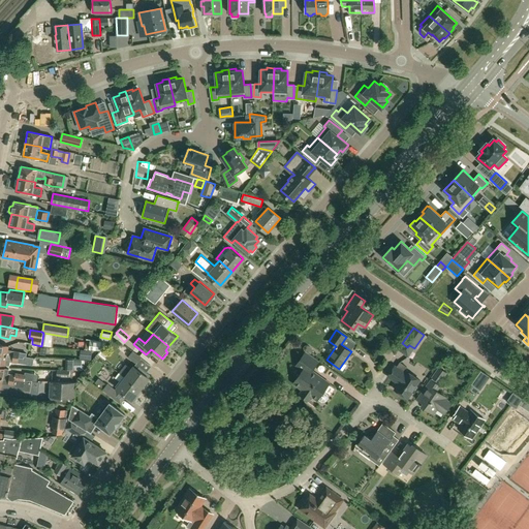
[(87,339),(86,348),(99,349),(105,342),(87,339)]
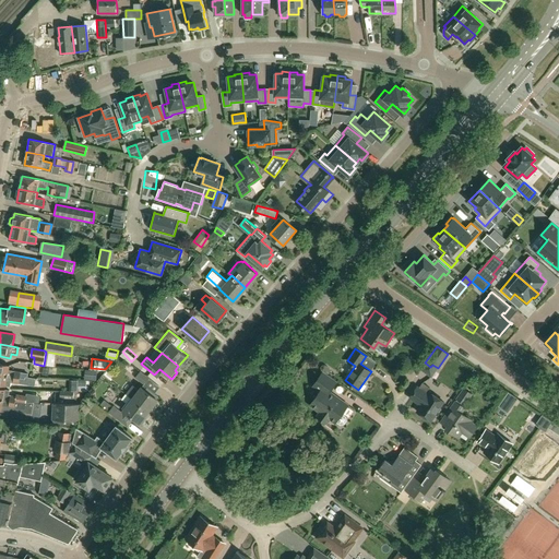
[(0,373),(20,378),(21,372),(9,370),(10,365),(0,363),(0,373)]
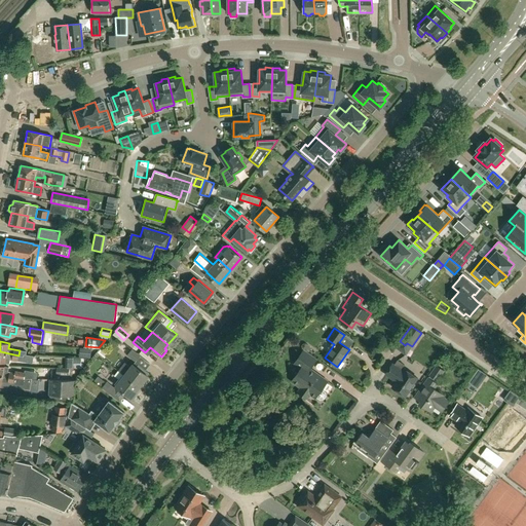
[(81,348),(80,358),(90,359),(90,349),(81,348)]
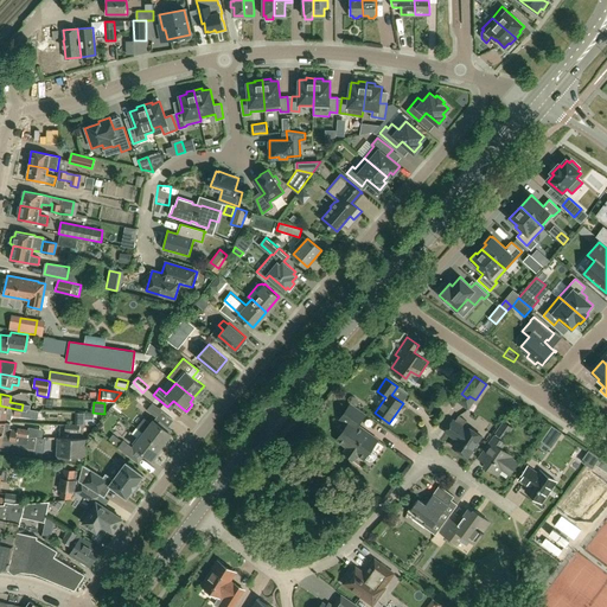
[(158,416),(163,410),(152,402),(147,408),(158,416)]
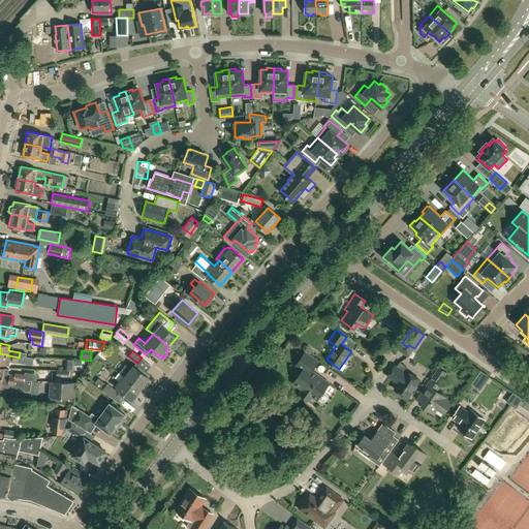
[(325,401),(329,398),(328,394),(323,391),(330,383),(317,374),(312,370),(318,362),(305,352),(297,365),(303,370),(293,383),(303,390),(300,394),(309,400),(312,396),(317,400),(318,399),(322,402),(325,401)]
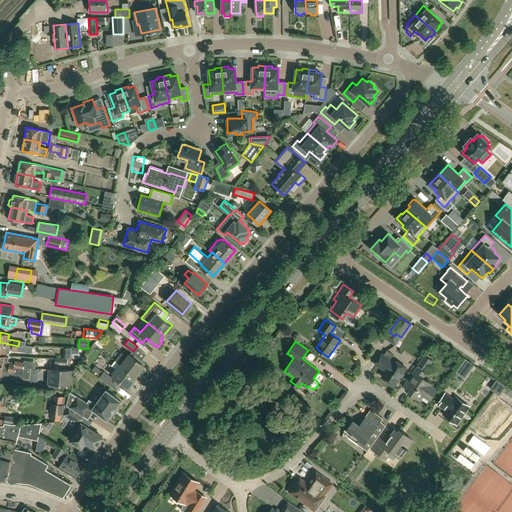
[(17,351),(18,346),(0,342),(0,352),(9,354),(9,351),(17,353),(17,351)]
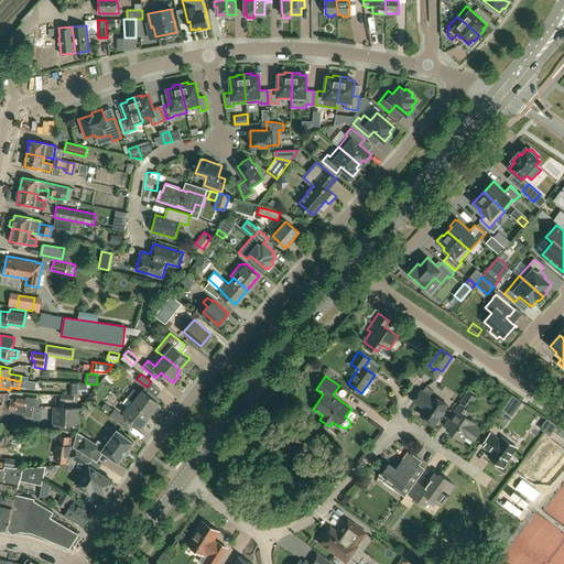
[(133,388),(127,396),(150,414),(159,402),(158,401),(160,399),(148,390),(147,392),(143,389),(140,392),(133,388)]
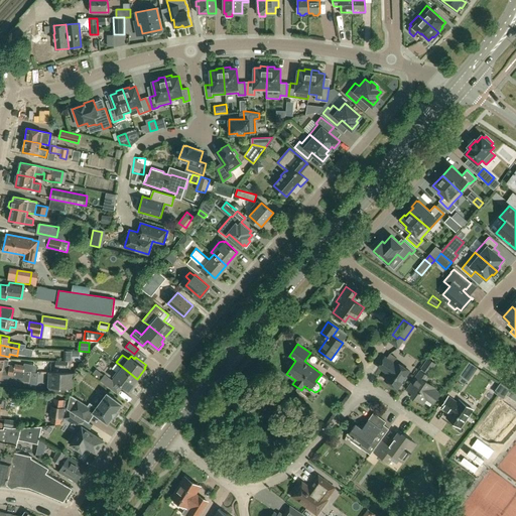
[(398,388),(410,370),(396,362),(395,363),(385,357),(378,367),(388,374),(385,379),(398,388)]
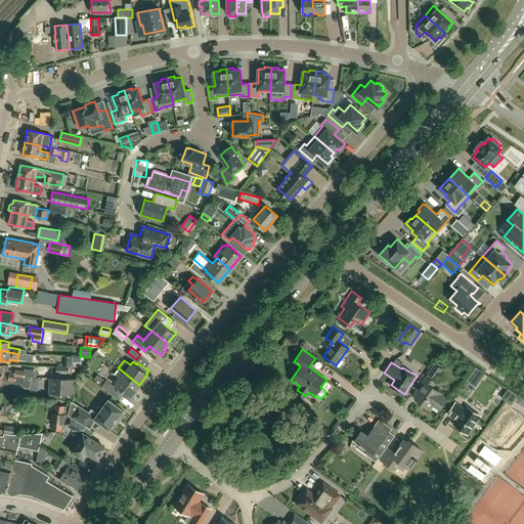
[(9,365),(0,363),(0,374),(14,377),(24,377),(25,372),(15,369),(15,372),(8,370),(9,365)]
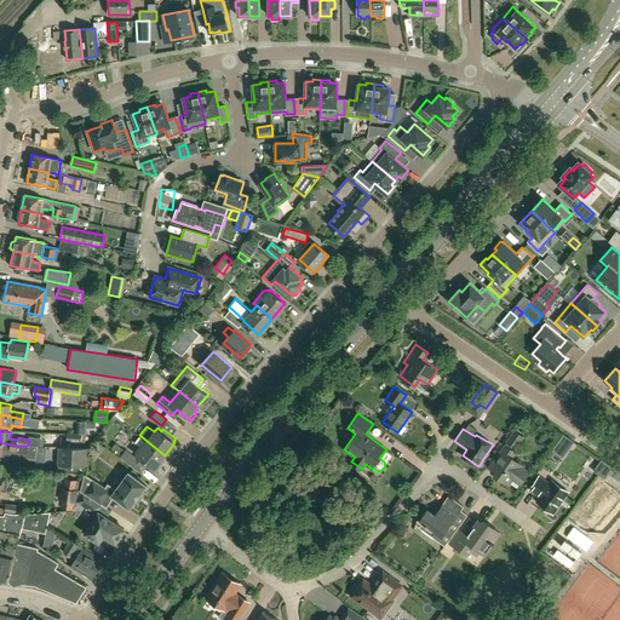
[(515,430),(507,442),(515,447),(523,436),(515,430)]
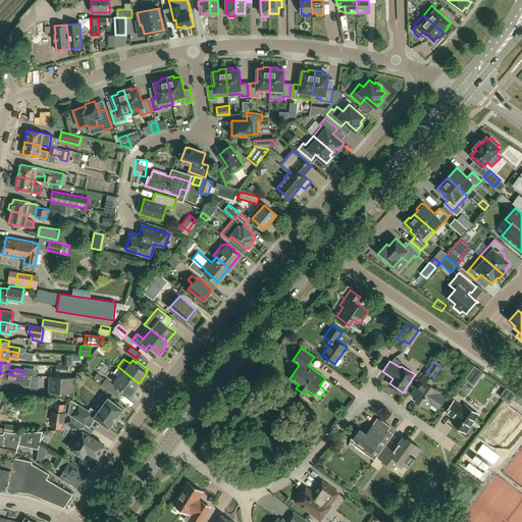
[(139,383),(117,366),(117,367),(123,372),(115,382),(129,395),(131,394),(133,396),(137,389),(135,387),(139,383)]
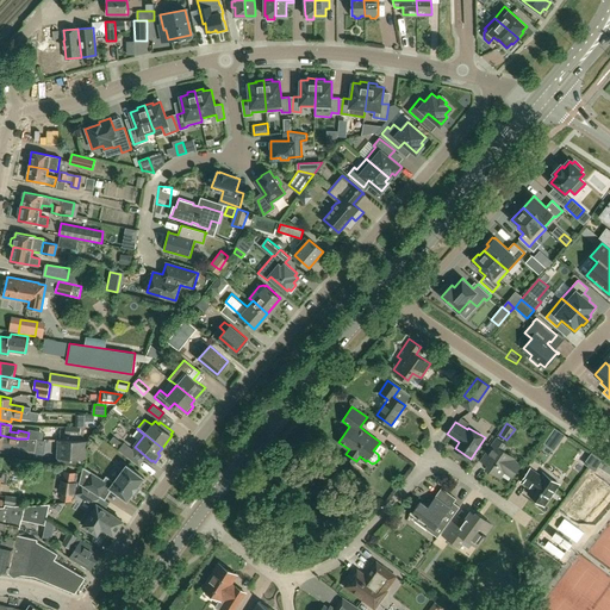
[(545,443),(554,450),(565,435),(555,428),(545,443)]
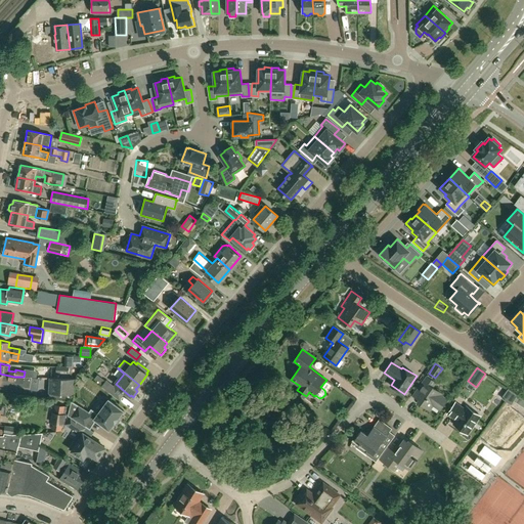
[(23,384),(24,377),(14,377),(0,374),(0,384),(1,385),(2,380),(23,384)]
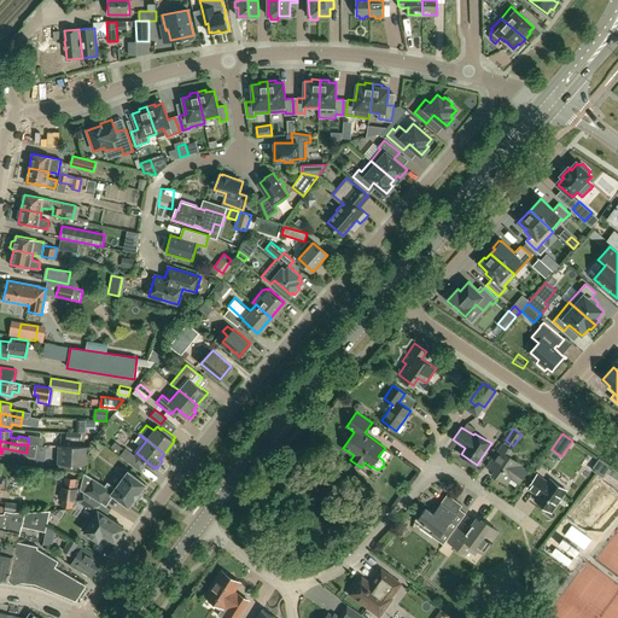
[(507,483),(511,477),(519,483),(528,471),(519,465),(520,464),(509,455),(514,450),(503,443),(488,466),(494,471),(493,473),(507,483)]
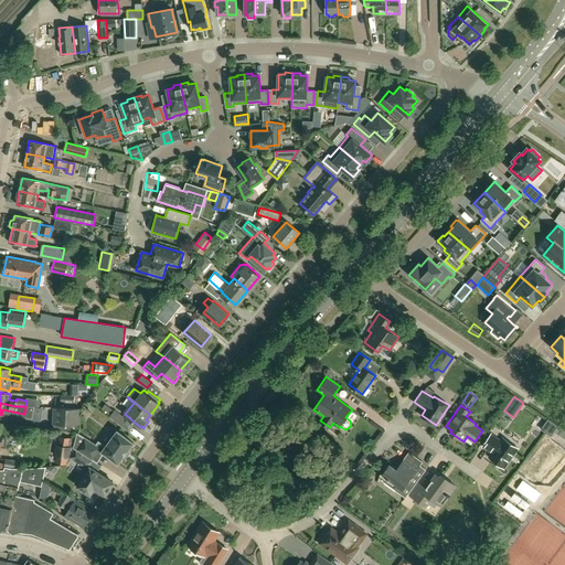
[(54,407),(53,423),(80,424),(80,408),(54,407)]
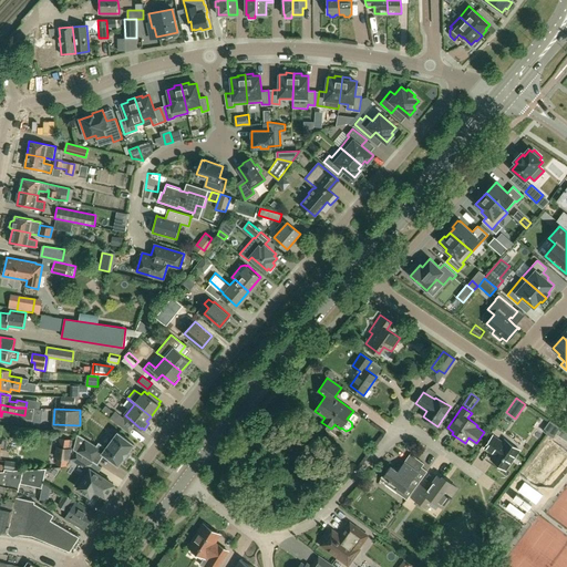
[(120,425),(125,420),(115,412),(110,418),(120,425)]
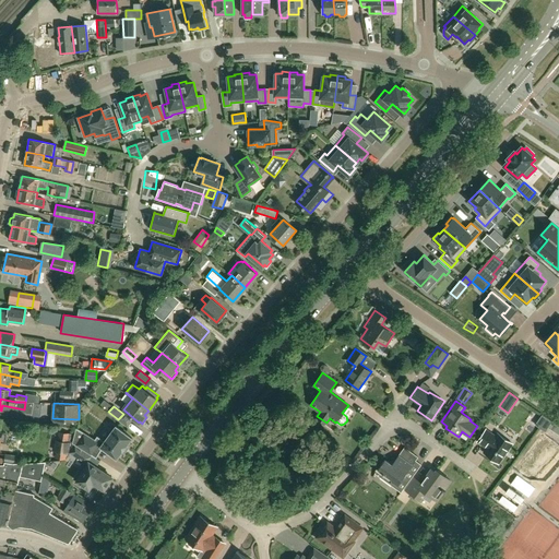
[(536,425),(545,431),(551,421),(543,415),(536,425)]
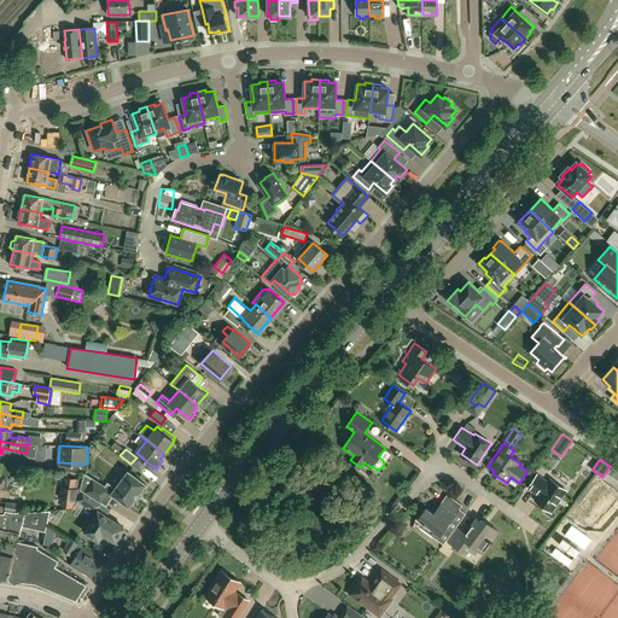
[(617,479),(617,471),(611,467),(606,473),(617,481),(617,479)]
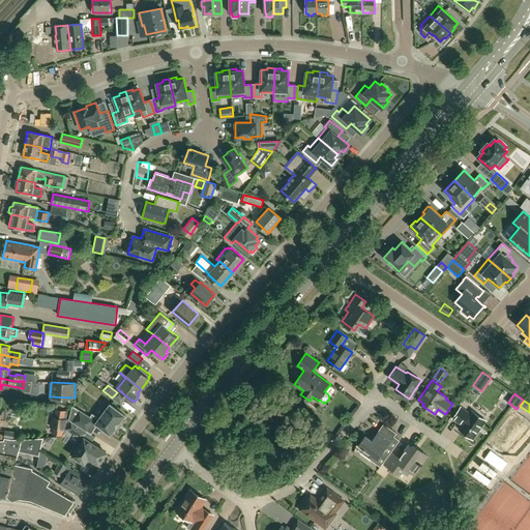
[(71,420),(84,429),(89,432),(95,421),(98,423),(97,424),(113,436),(127,416),(113,405),(101,420),(94,415),(92,418),(75,407),(71,420)]
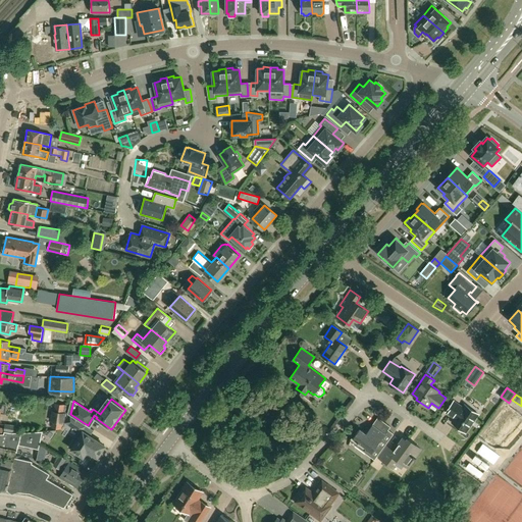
[(465,432),(470,425),(478,414),(465,404),(463,407),(454,401),(446,412),(456,418),(453,423),(465,432)]
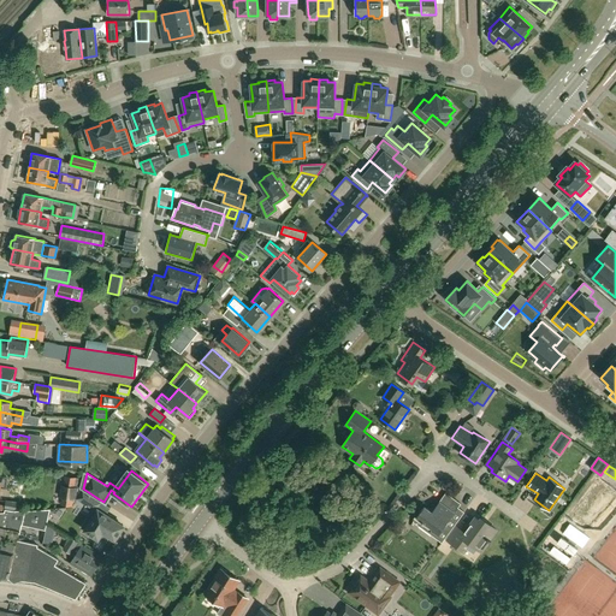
[(78,489),(81,479),(65,477),(64,486),(76,489),(78,489)]
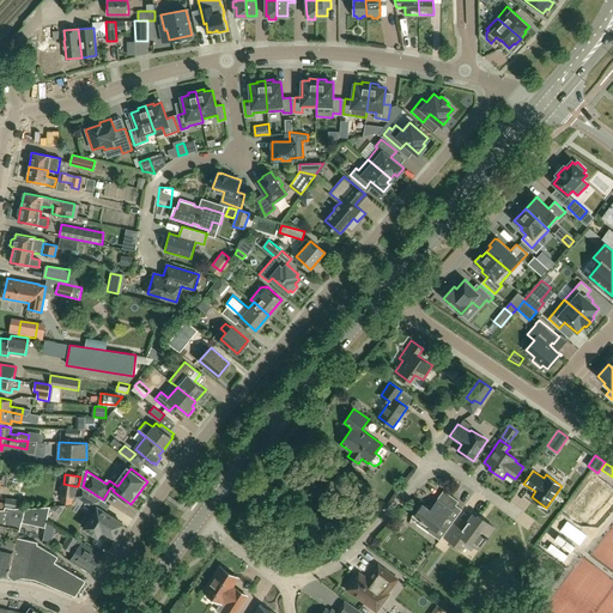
[(595,519),(611,498),(612,498),(612,487),(596,475),(571,510),(578,515),(582,509),(595,519)]
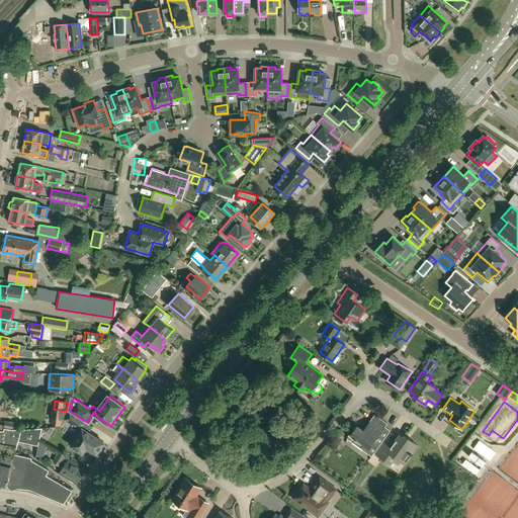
[(74,424),(78,417),(70,412),(65,419),(74,424)]
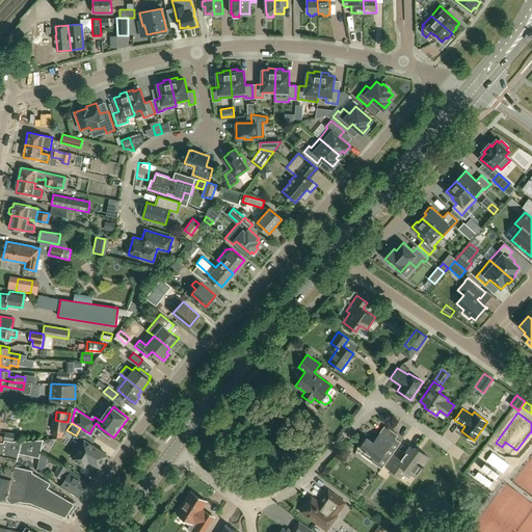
[(398,434),(384,425),(373,442),(367,436),(357,449),(372,459),(373,457),(379,461),(380,459),(386,462),(401,442),(396,437),(398,434)]
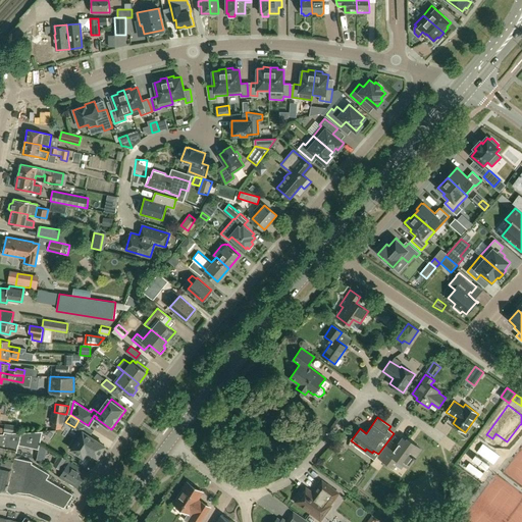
[(73,451),(81,455),(89,460),(93,454),(97,457),(98,455),(99,456),(102,451),(101,450),(104,446),(95,439),(96,438),(87,432),(90,427),(79,420),(74,427),(82,433),(71,449),(73,450),(73,451)]
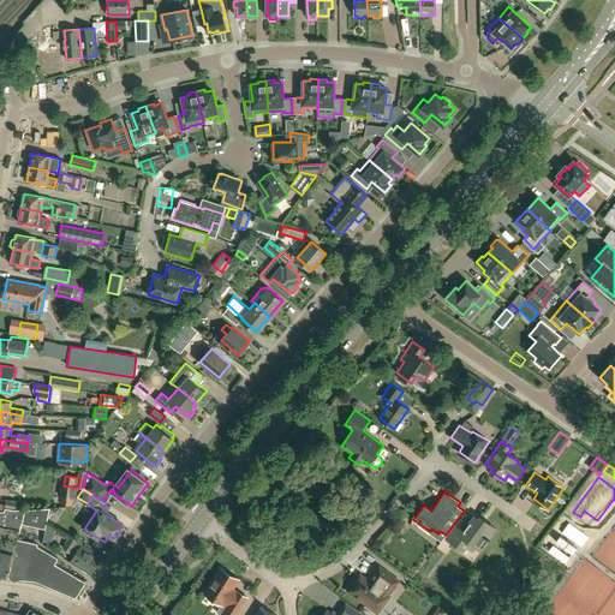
[(5,511),(23,511),(24,503),(6,500),(5,511)]
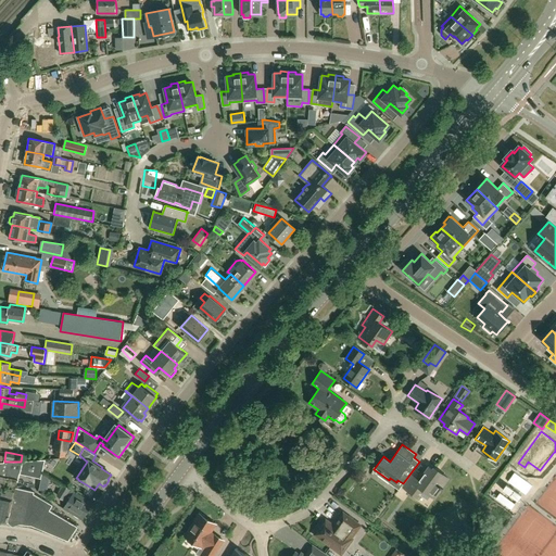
[(0,520),(9,522),(10,519),(15,520),(22,521),(21,523),(33,525),(68,540),(77,526),(50,509),(53,505),(35,494),(35,492),(17,488),(20,474),(41,479),(46,459),(21,462),(4,462),(0,462),(0,463),(0,520)]
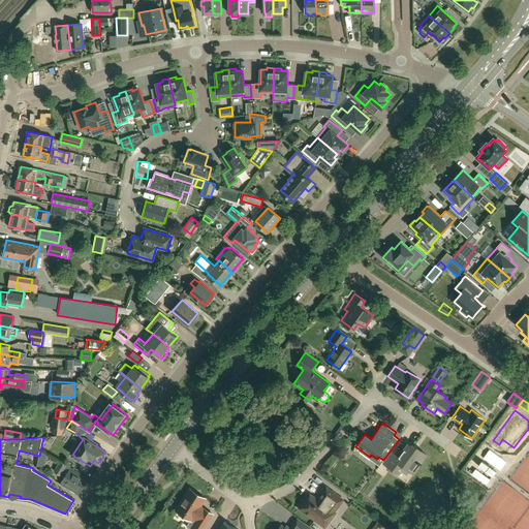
[(421,462),(426,454),(417,448),(416,449),(408,443),(399,457),(393,453),(384,463),(398,473),(404,466),(410,471),(412,469),(415,472),(422,463),(421,462)]
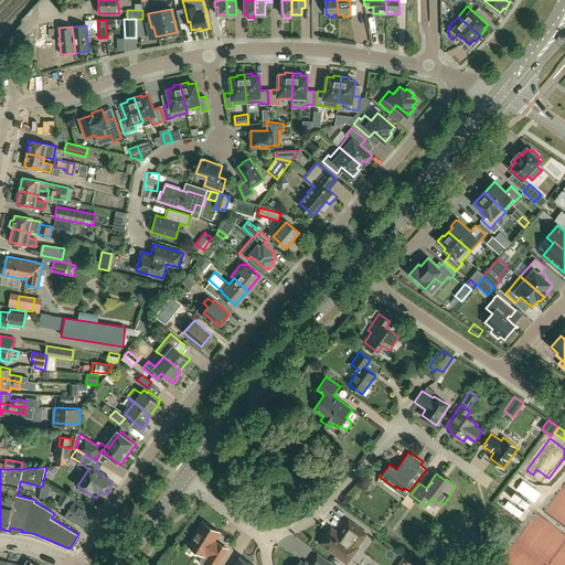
[(84,528),(94,511),(75,500),(76,498),(72,494),(71,497),(64,492),(59,503),(64,507),(68,500),(73,502),(64,516),(84,528)]
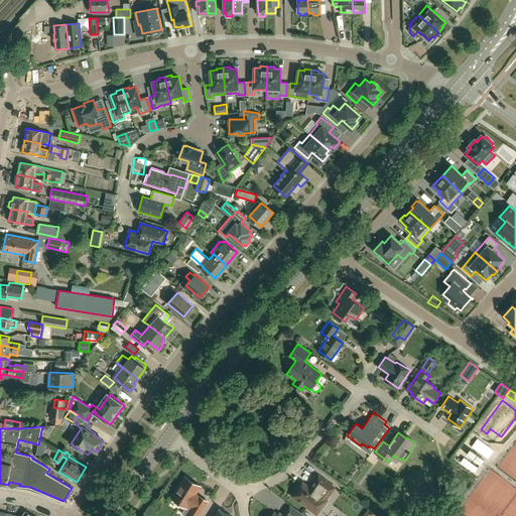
[(302,482),(292,496),(313,511),(324,497),(326,499),(335,487),(318,475),(309,487),(302,482)]
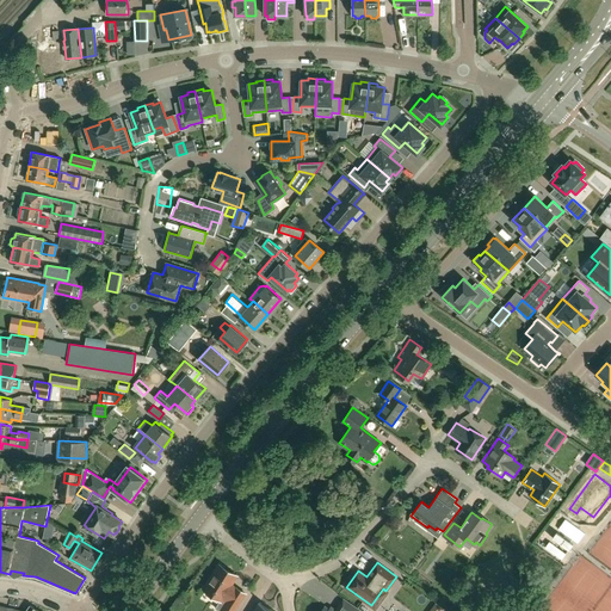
[(204,590),(221,600),(223,602),(218,610),(220,610),(233,610),(245,593),(236,587),(236,588),(230,585),(236,575),(220,566),(204,590)]
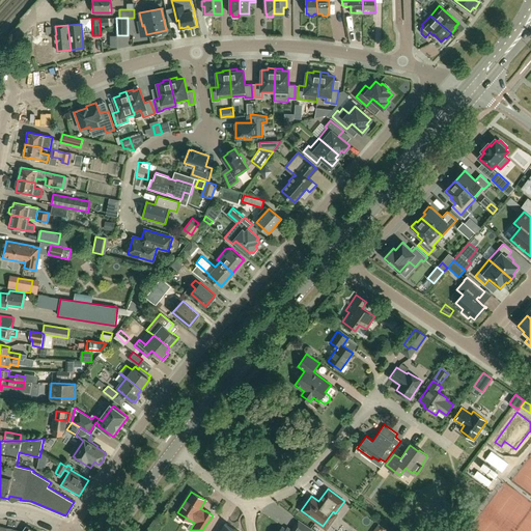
[(315,530),(314,530),(312,530),(299,521),(290,530),(287,530),(282,528),(279,530),(315,530)]
